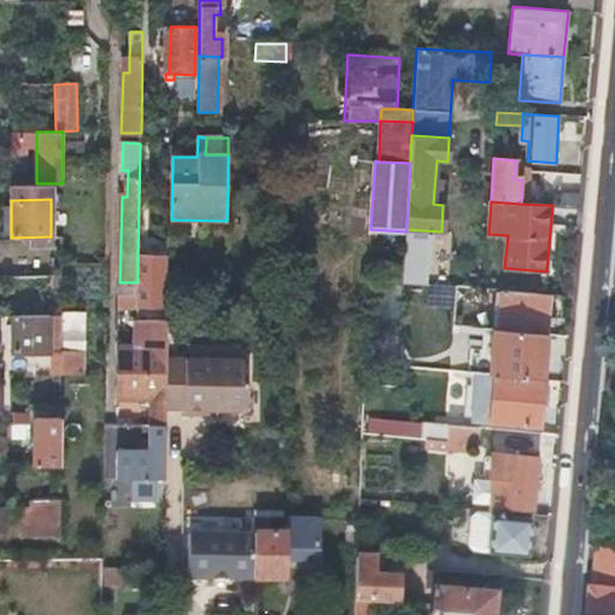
[(138,282),(136,306),(165,306),(167,256),(170,256),(170,249),(160,249),(160,255),(138,256),(138,282)]
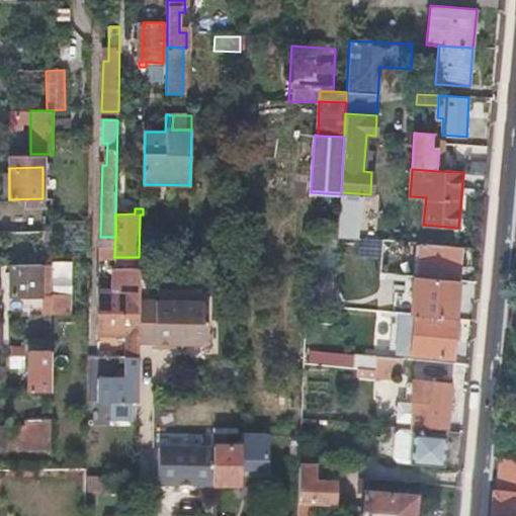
[(359,224),(339,223),(338,238),(358,240),(359,224)]
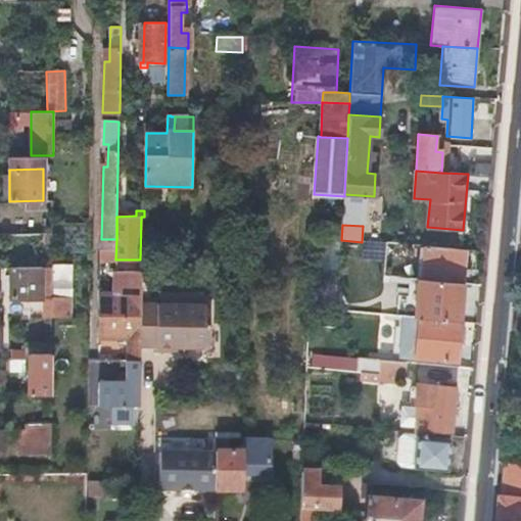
[(369,258),(385,259),(386,243),(370,242),(369,258)]
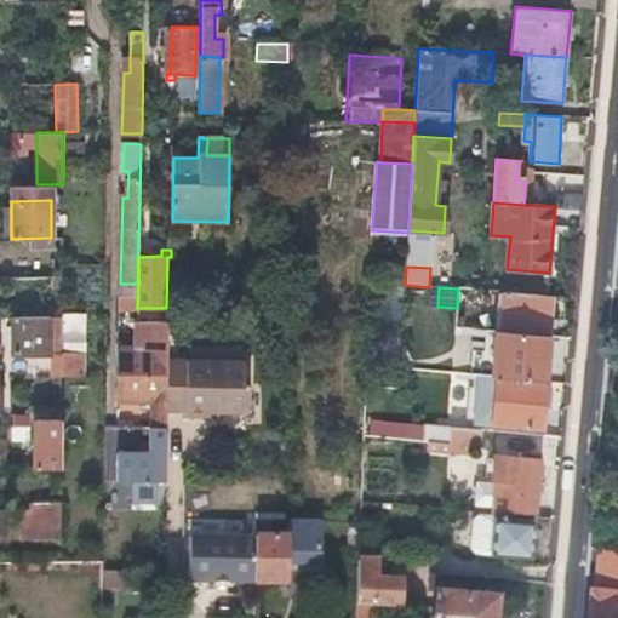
[(502,330),(550,335),(554,297),(504,292),(502,330)]
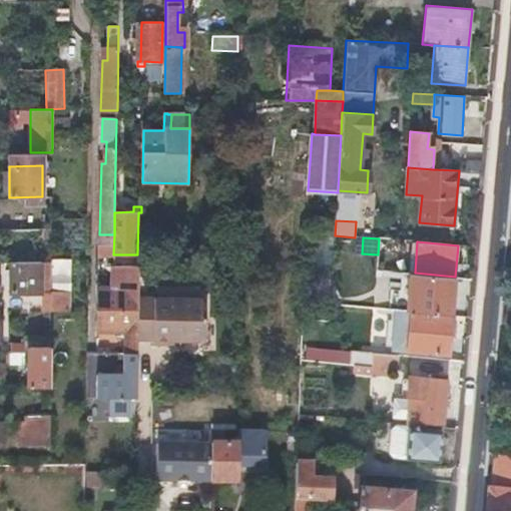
[(11,294),(51,294),(51,262),(11,262),(11,294)]
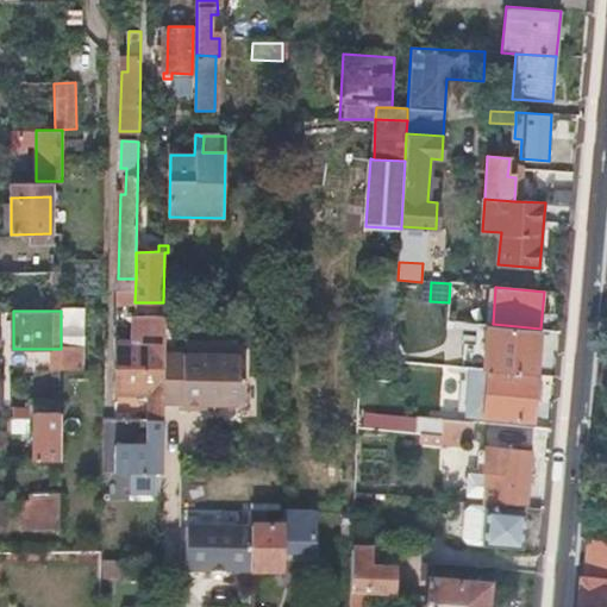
[(63,311),(64,370),(81,370),(81,311),(63,311)]
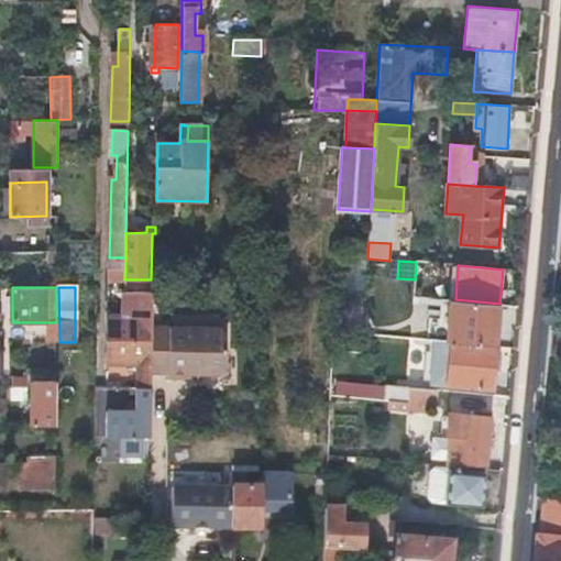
[(108,437),(151,436),(152,373),(153,327),(154,292),(140,292),(140,316),(110,316),(109,363),(139,363),(139,410),(108,410),(108,437)]
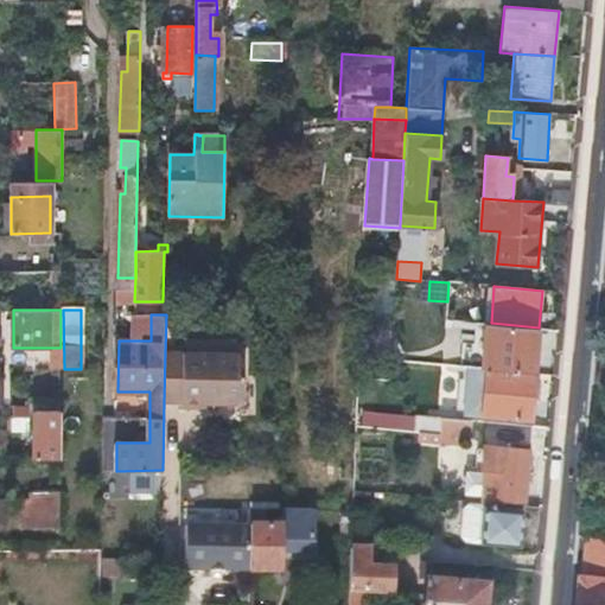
[(472,365),(482,367),(482,362),(484,323),(476,322),(472,365)]
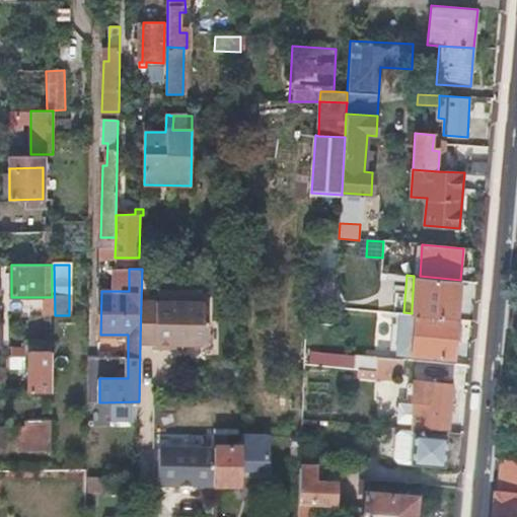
[(412,313),(456,317),(457,313),(460,280),(420,276),(414,276),(412,309),(412,313)]
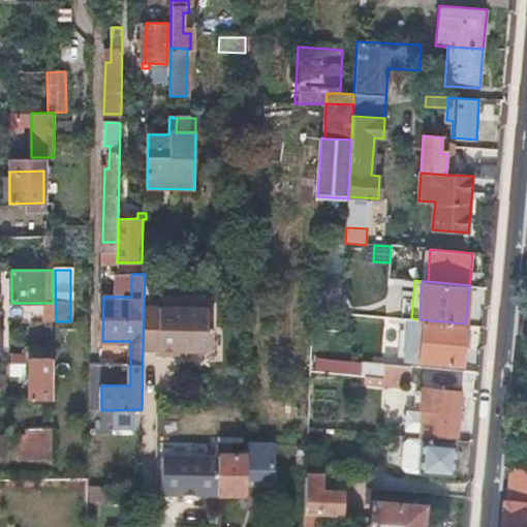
[(213,309),(144,307),(143,350),(159,351),(159,355),(178,355),(178,351),(191,351),(212,352),(213,309)]
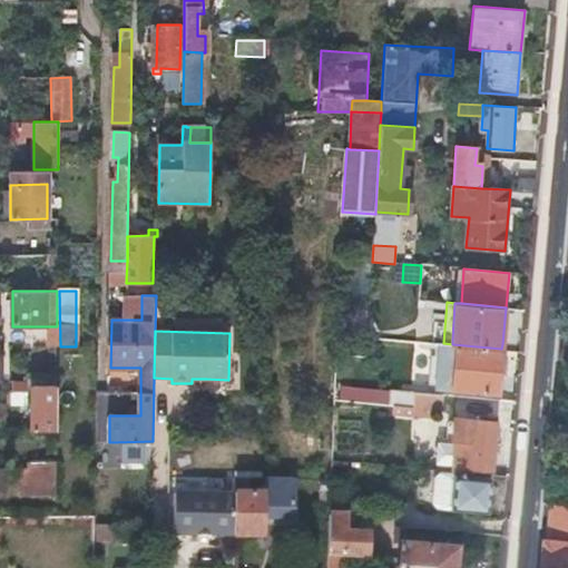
[(430,387),(498,393),(501,349),(452,344),(443,343),(441,343),(439,356),(432,355),(430,387)]
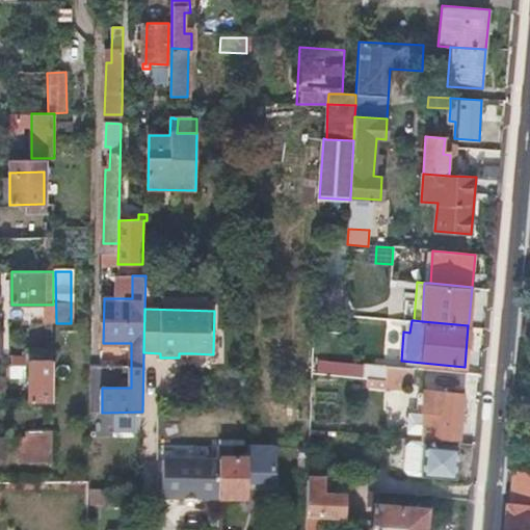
[(52,402),(52,361),(30,361),(30,373),(28,373),(29,402),(52,402)]
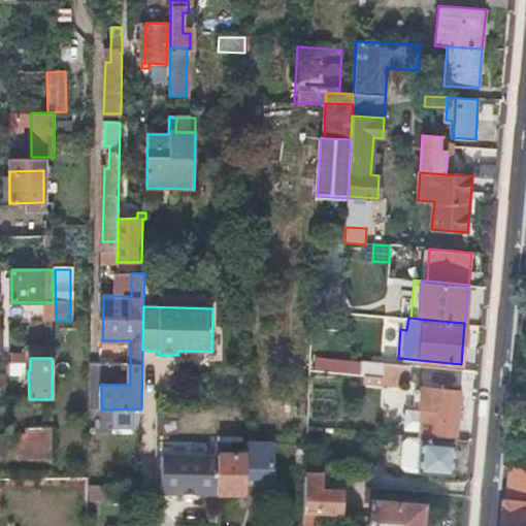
[(359,374),(383,377),(384,362),(361,361),(359,374)]
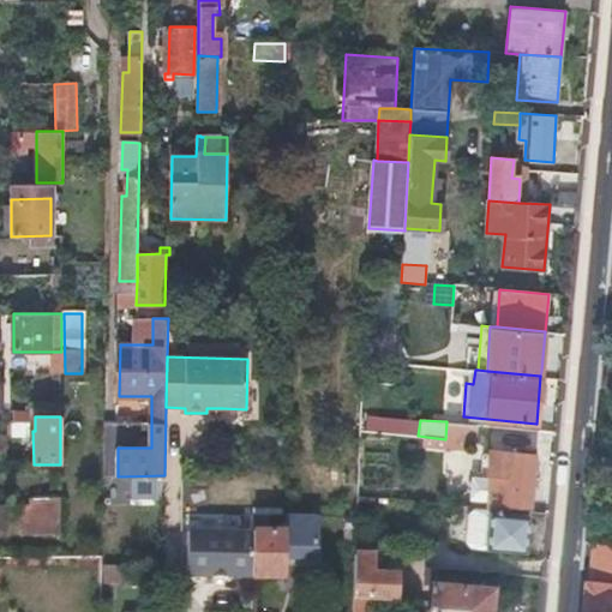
[(447,421),(445,439),(445,441),(444,447),(465,448),(465,442),(468,442),(469,424),(447,421)]
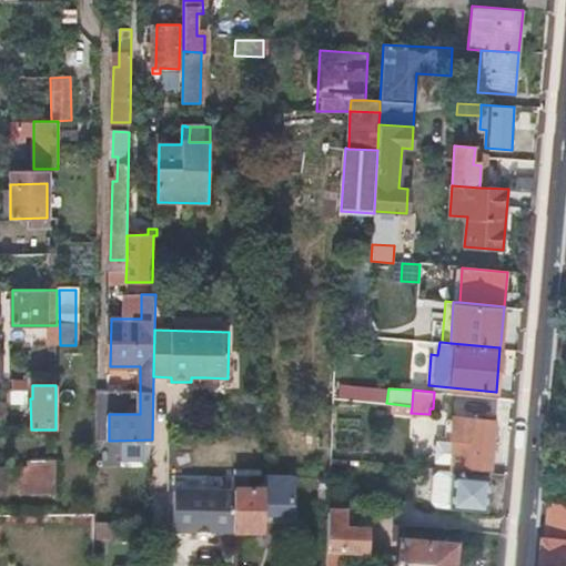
[(472,466),(489,468),(494,421),(453,417),(452,437),(454,437),(454,443),(437,442),(435,462),(452,464),(452,470),(471,472),(472,466)]
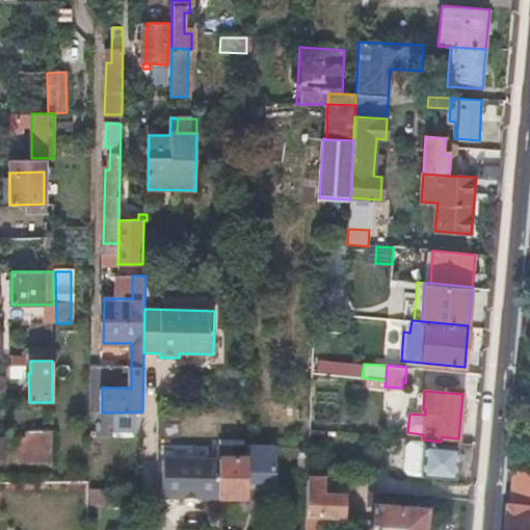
[(27,439),(20,439),(20,465),(52,465),(52,432),(27,432),(27,439)]
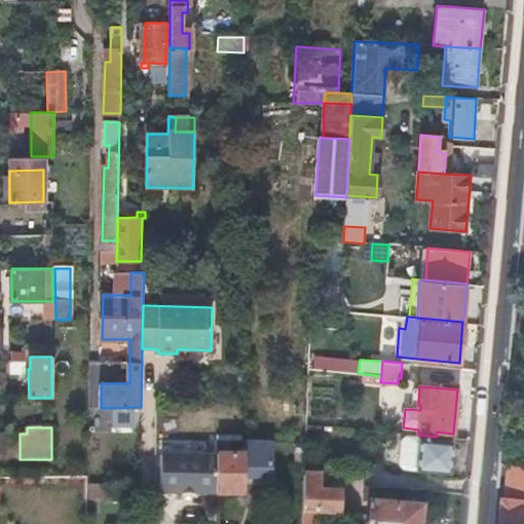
[(416,470),(449,473),(452,442),(418,439),(418,435),(406,434),(400,439),(399,462),(403,469),(416,470)]
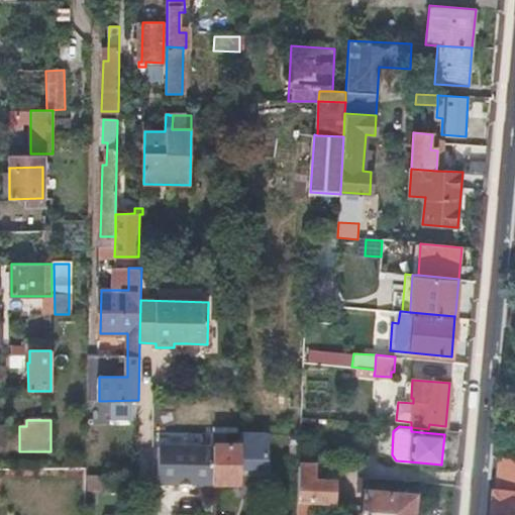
[(212,450),(212,451),(212,473),(212,489),(241,489),(241,478),(241,471),(269,471),(269,435),(242,434),(241,450),(213,449),(212,450)]
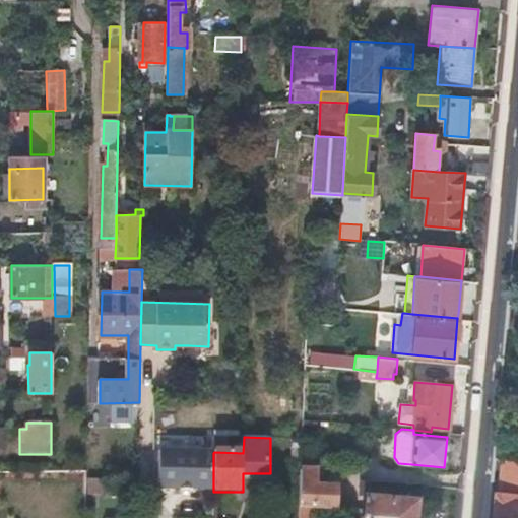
[(158,490),(213,492),(213,475),(213,454),(213,453),(214,452),(159,451),(158,490)]
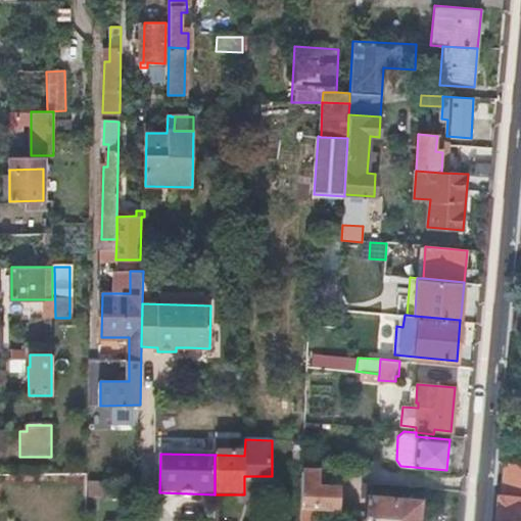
[(328,457),(302,456),(302,470),(328,470),(328,457)]
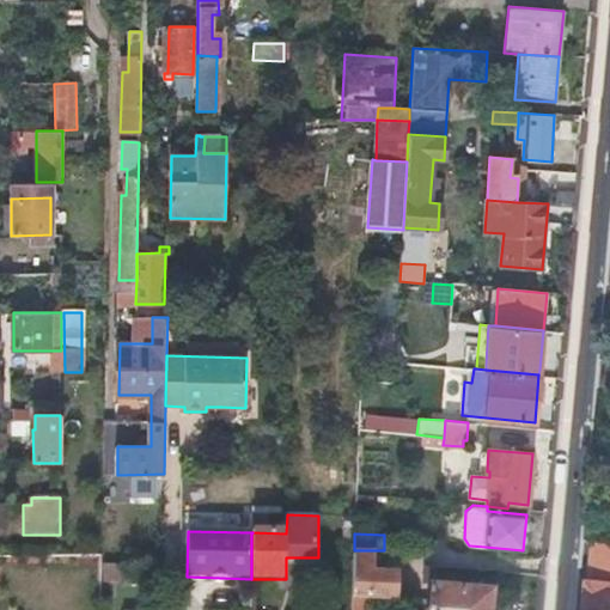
[(609,589),(608,589),(609,583),(609,547),(591,544),(584,609),(609,609),(609,589)]
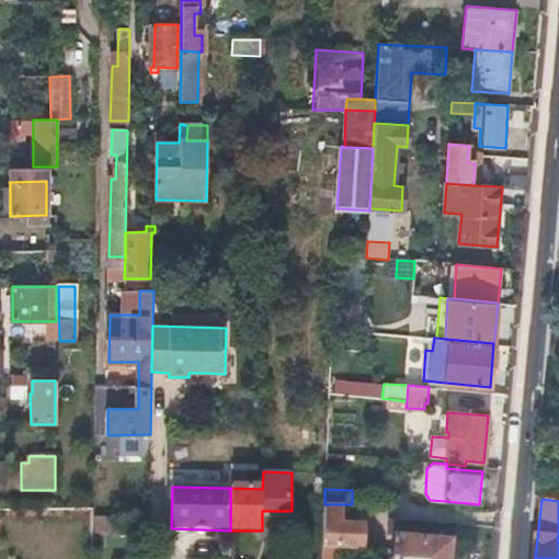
[(323,510),(322,549),(361,550),(362,529),(340,528),(341,511),(323,510)]
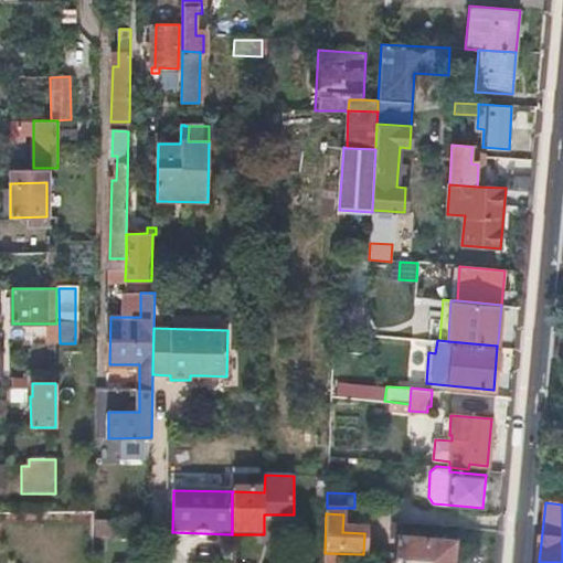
[(450,562),(453,546),(395,542),(393,560),(393,562),(450,562)]
